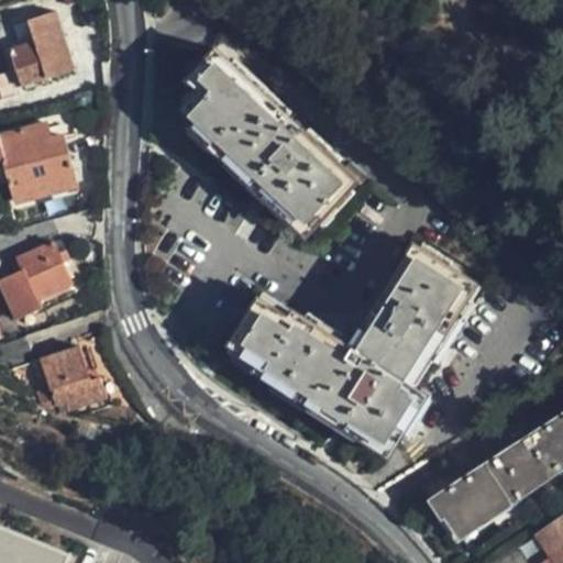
[(25,19),(31,33),(33,41),(9,50),(21,84),(74,64),(54,9),(25,19)]
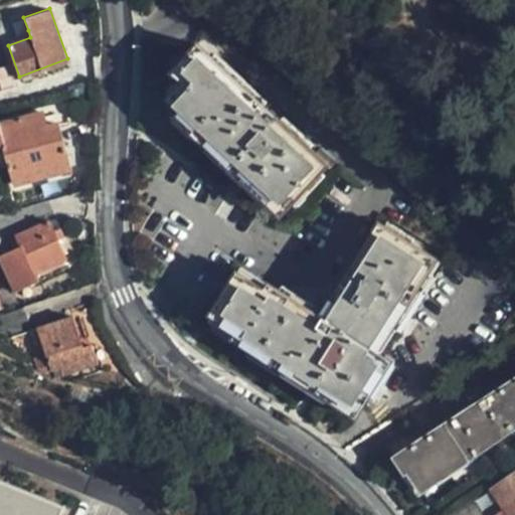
[(30,37),(28,30),(6,39),(8,45),(30,37)]
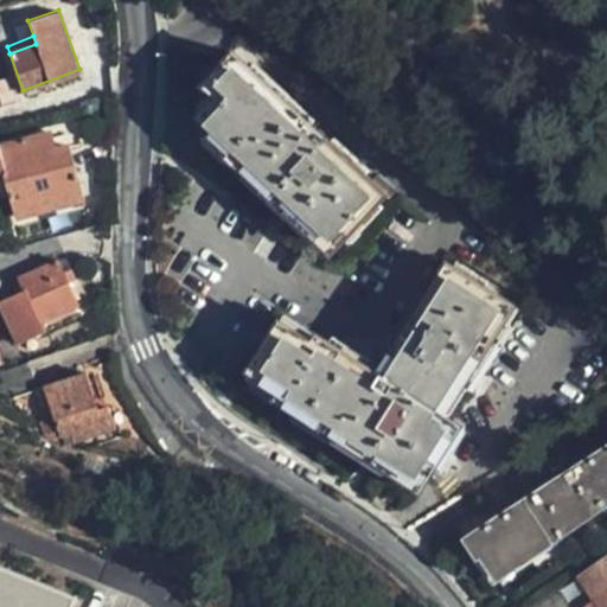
[(383,196),(325,139),(323,140),(312,131),(314,128),(236,52),(204,85),(217,97),(199,116),(213,129),(209,134),(317,238),(320,234),(333,247),(383,196)]
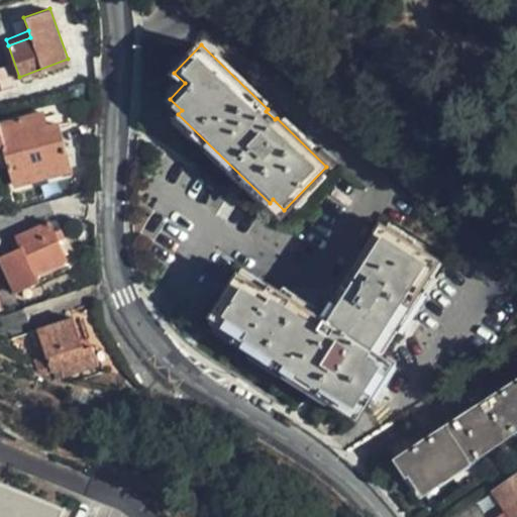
[(0,69),(0,88),(13,86),(9,67),(0,69)]
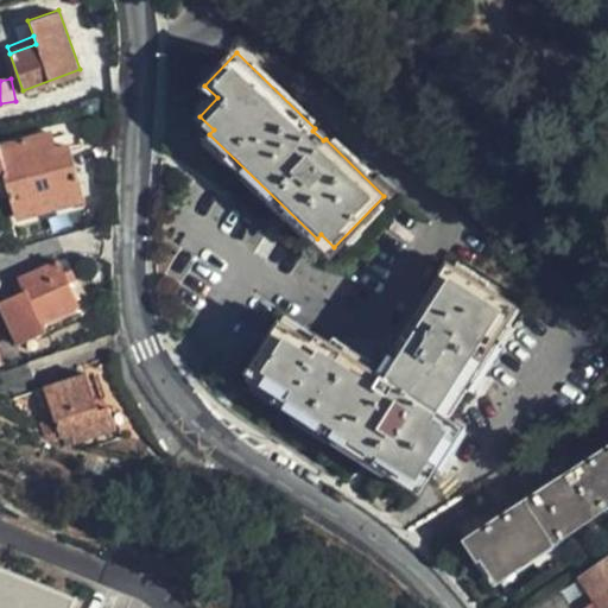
[(39,156),(51,151),(45,135),(35,139),(39,156)]
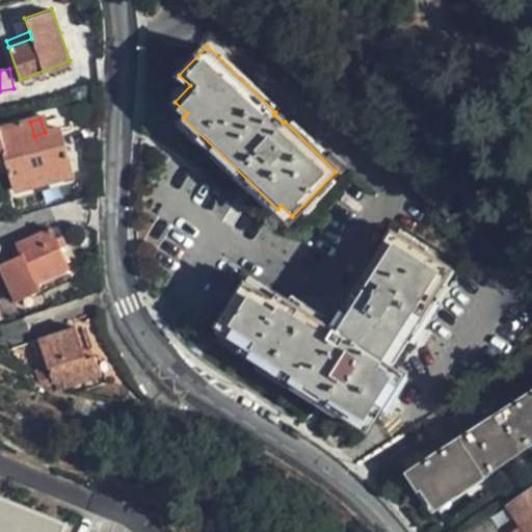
[(57,128),(45,132),(34,136),(30,122),(0,132),(0,156),(3,156),(17,193),(73,175),(57,128)]
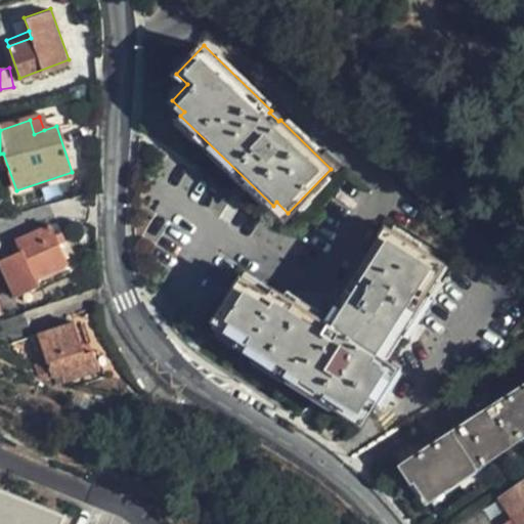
[(67,265),(58,248),(54,238),(49,226),(15,242),(20,254),(0,263),(0,268),(13,299),(38,288),(36,280),(67,265)]
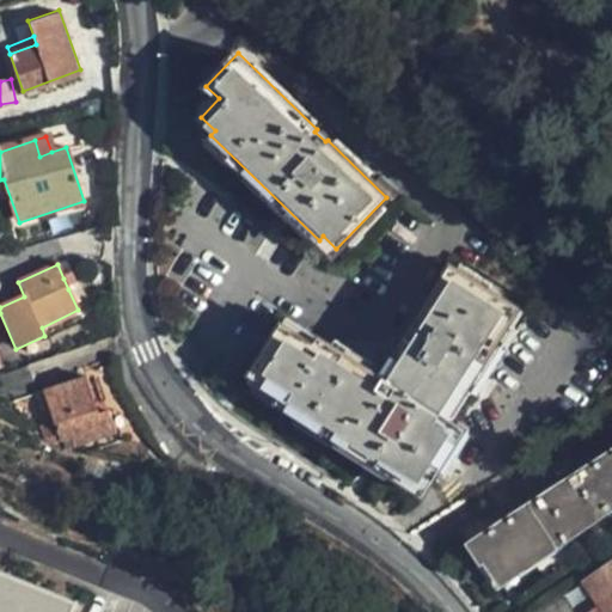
[(457,418),(473,390),(479,393),(521,325),(515,322),(525,306),(466,271),(451,297),(446,293),(411,350),(416,354),(399,381),(342,347),(341,350),(330,343),(328,348),(294,329),(275,360),(277,361),(267,380),(295,399),(292,407),(438,497),(469,447),(460,441),(470,426),(457,418)]
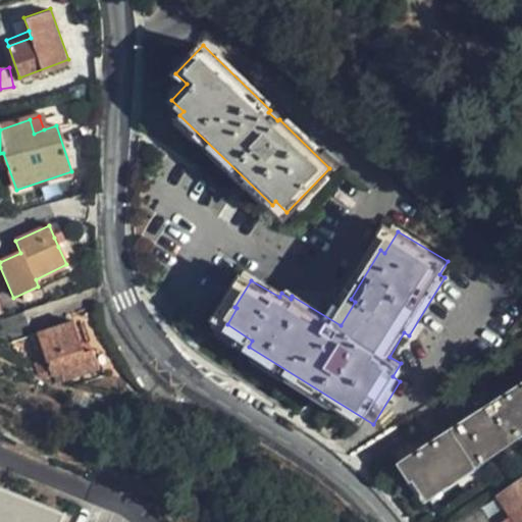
[(54,238),(58,247),(64,244),(61,233),(54,238)]
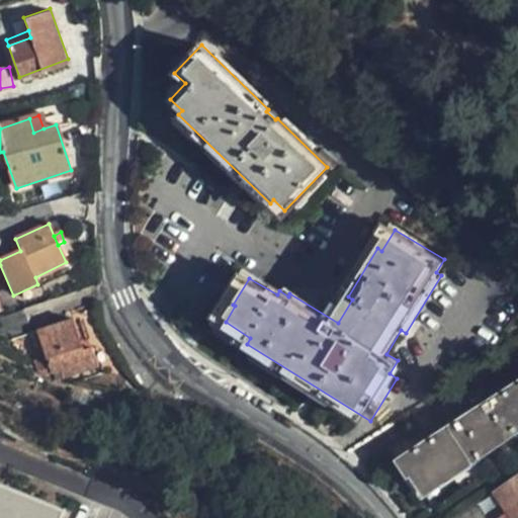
[(84,351),(81,342),(73,320),(38,333),(52,372),(61,369),(63,376),(98,364),(93,348),(84,351)]
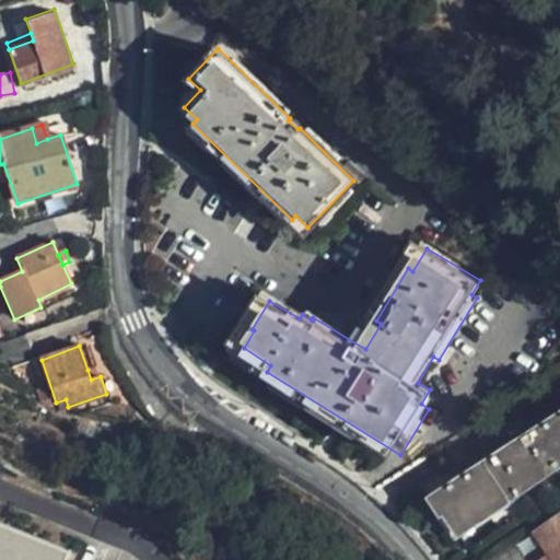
[(97,366),(88,370),(91,380),(101,376),(97,366)]
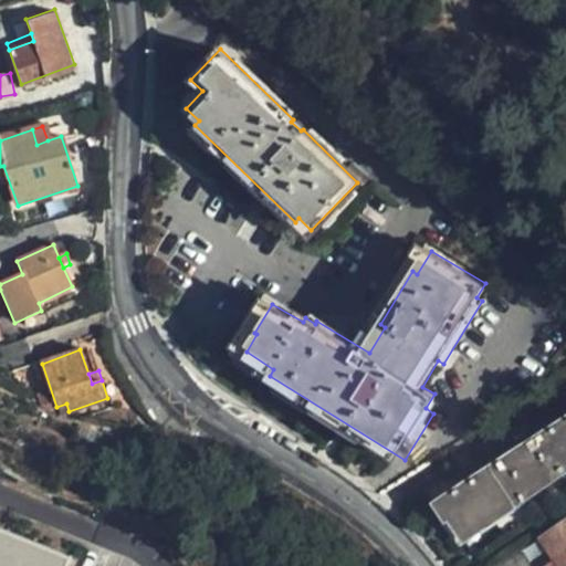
[(461,538),(565,463),(565,415),(433,504),(446,522),(448,520),(461,538)]
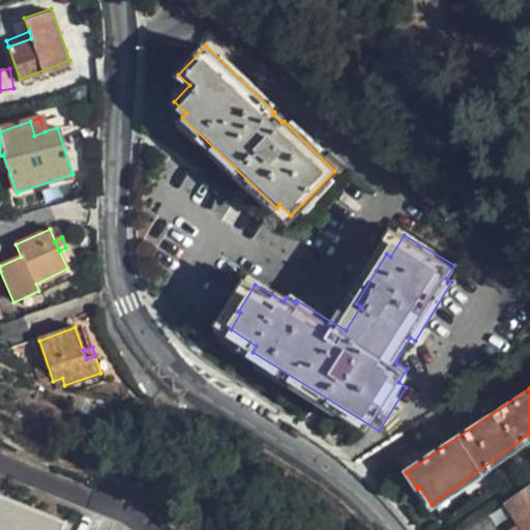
[(497,529),(529,529),(529,506),(520,492),(488,517),(497,529)]
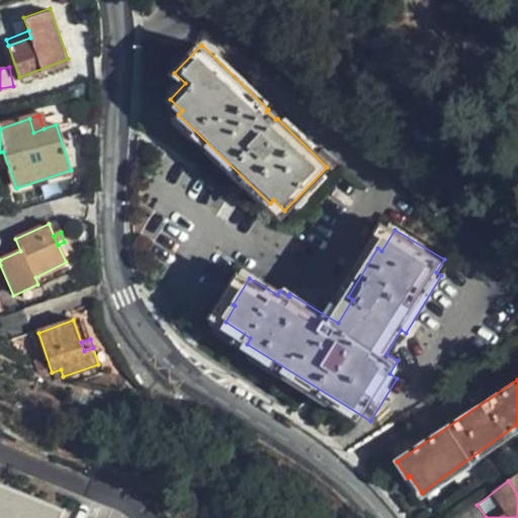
[(86,517),(0,484),(0,517),(86,517)]
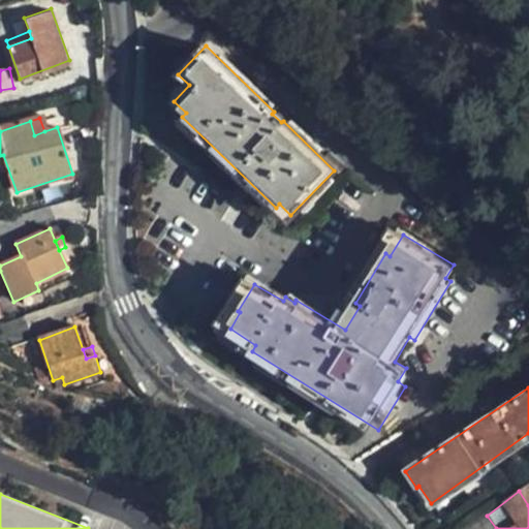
All buildings are outlined.
